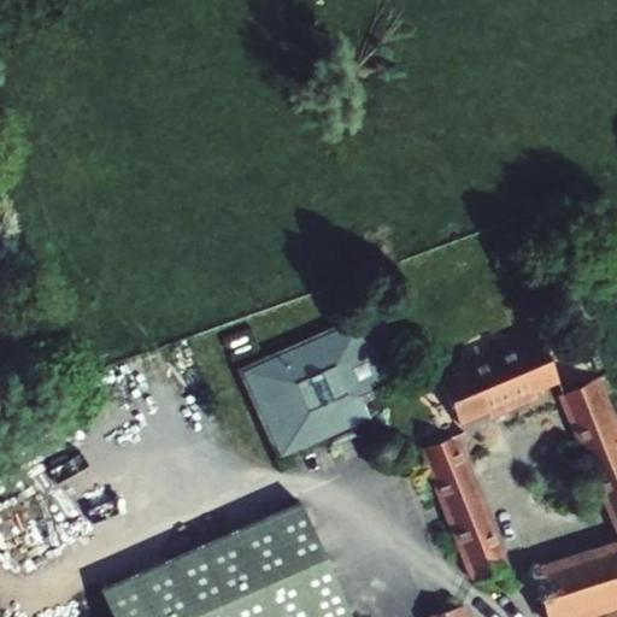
[(351,430),(371,421),(360,398),(389,383),(360,316),(236,370),(277,463),(329,440),(351,430)]
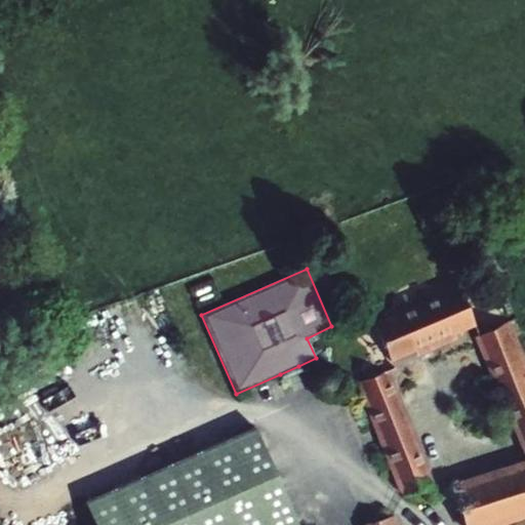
[(437,293),(373,321),(391,362),(415,352),(417,358),(457,339),(455,334),(476,326),(457,281),(435,291),(437,293)]
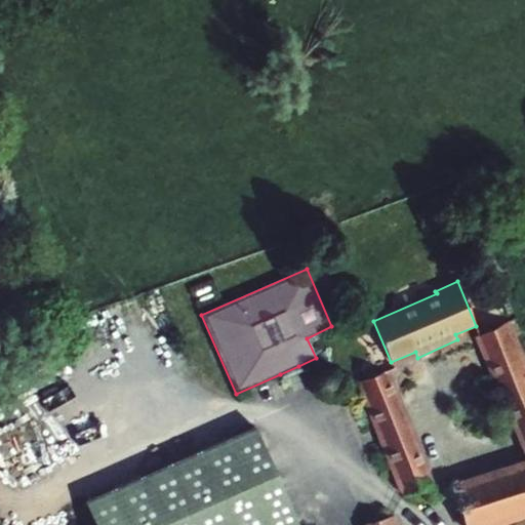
[(515,320),(510,322),(517,336),(522,333),(515,320)]
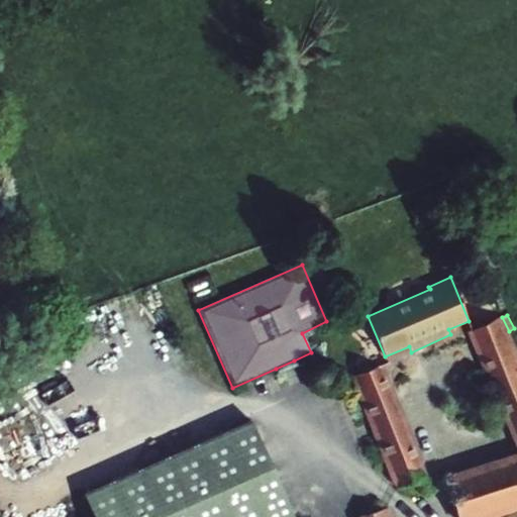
[(516,349),(509,331),(502,317),(469,333),(516,450),(516,452),(445,478),(456,516),(496,516),(516,510),(516,349)]
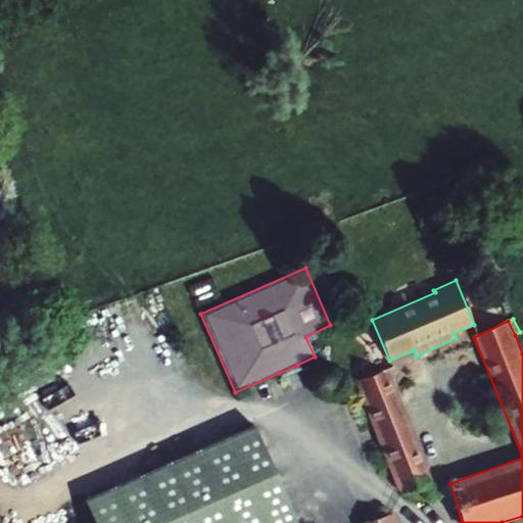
[(297,365),(279,373),(282,379),(300,371),(297,365)]
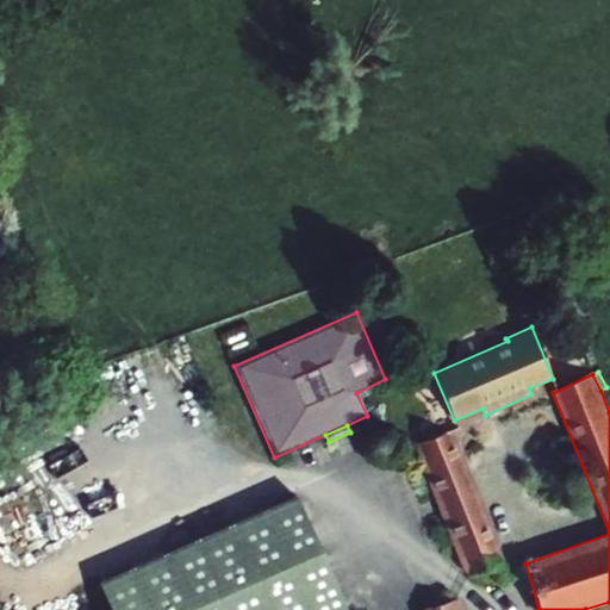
[(506,566),(453,430),(414,446),(465,573),(473,577),(506,566)]
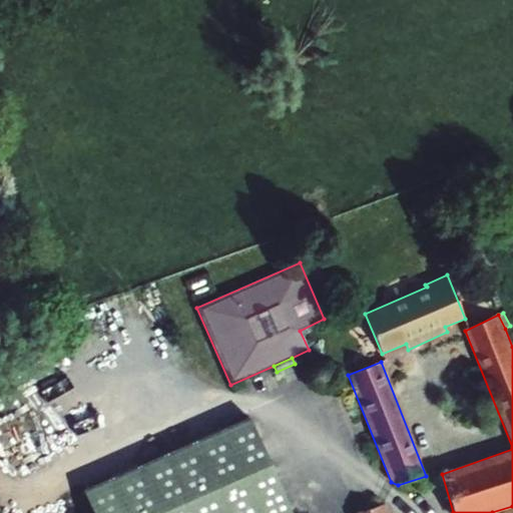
[(0,412),(0,441),(13,442),(13,458),(25,458),(26,413),(0,412)]
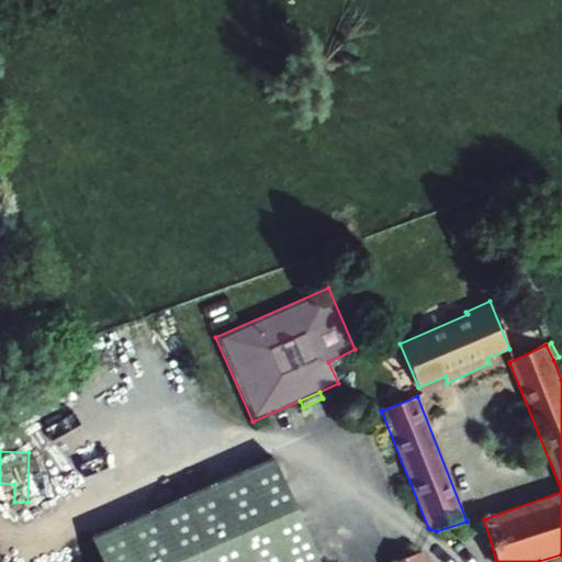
[(318,561),(272,458),(90,539),(100,561),(318,561)]
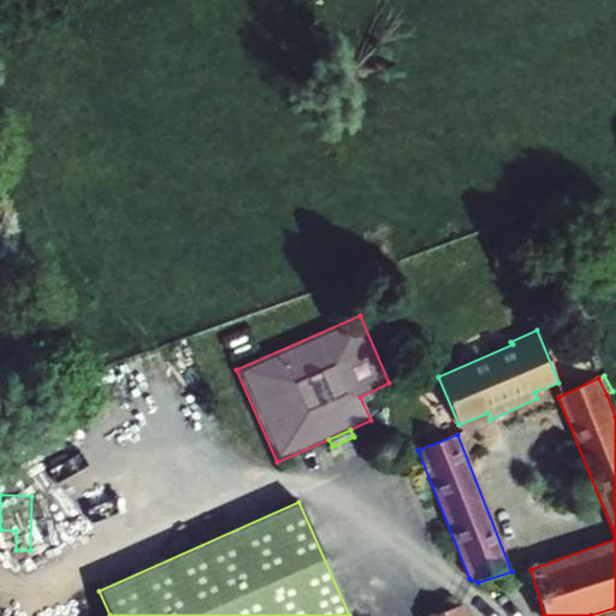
[(468,615),(465,604),(427,615),(468,615)]
